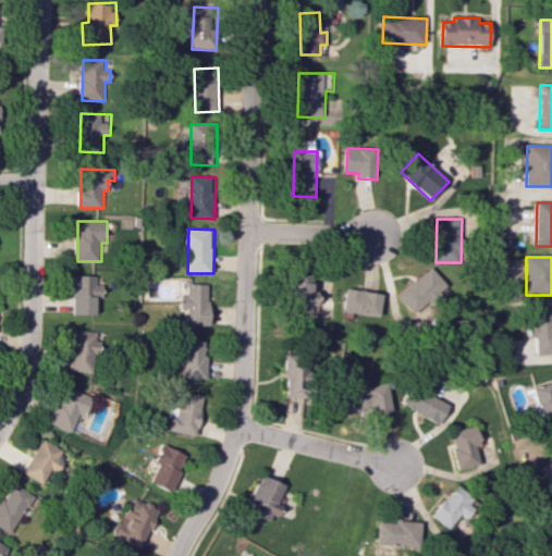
[(416,317),(449,288),(431,268),(399,296),(416,317)]
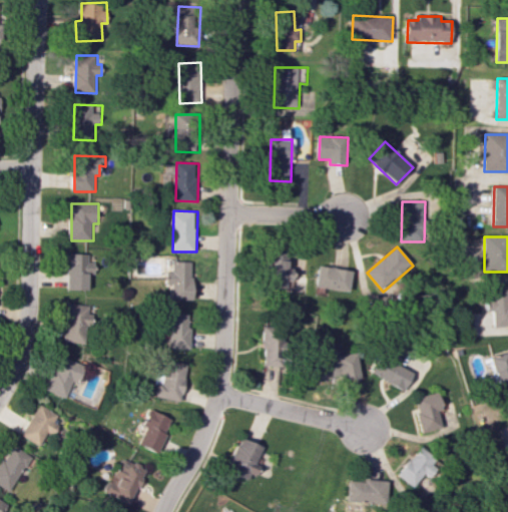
[(289,289),(289,282),(291,282),(291,252),(268,252),(268,289),(289,289)]
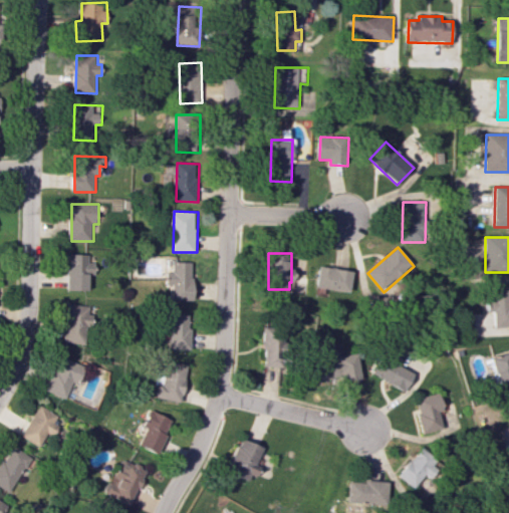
[(91,255),(69,255),(69,291),(89,291),(90,275),(97,275),(97,264),(90,263),(91,255)]
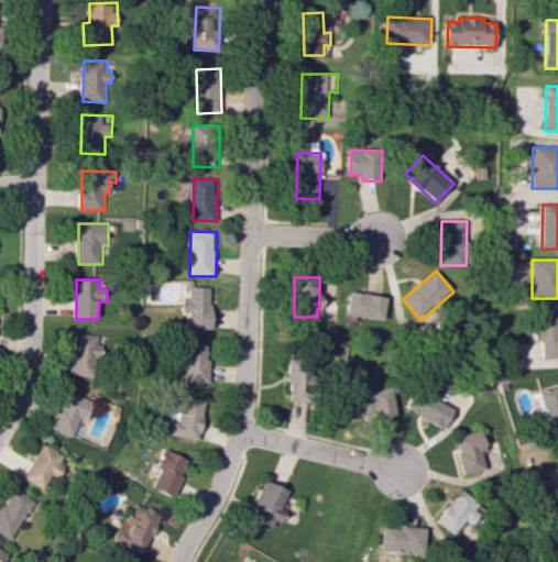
[(214,330),(215,288),(193,287),(193,299),(185,299),(185,312),(192,312),(192,329),(214,330)]
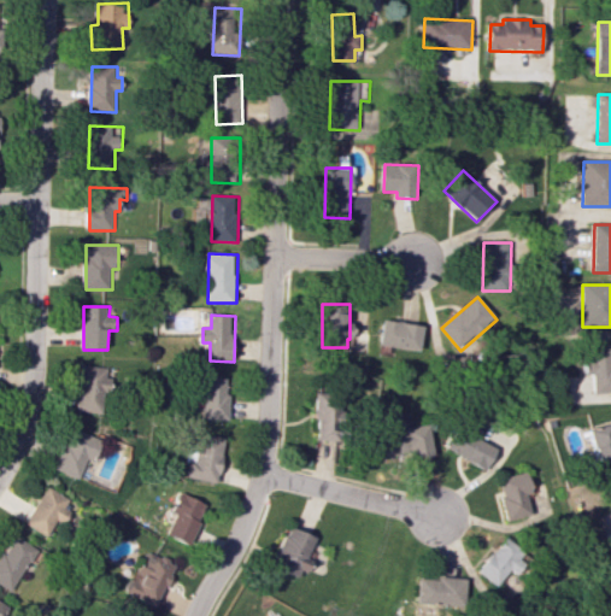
[(423,324),(383,322),(382,347),(422,351),(423,324)]
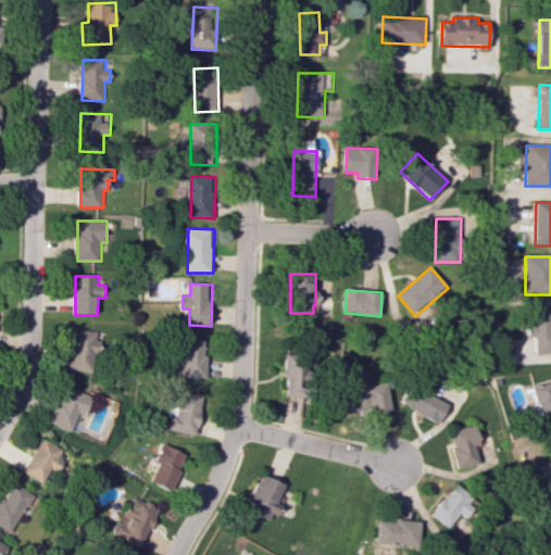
[(550,315),(528,315),(529,338),(536,338),(536,355),(550,354),(550,315)]
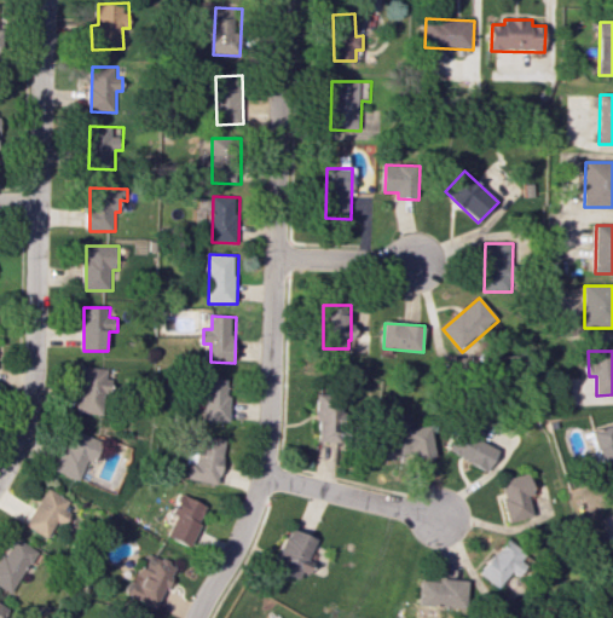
[(109,415),(113,369),(84,367),(79,413),(109,415)]
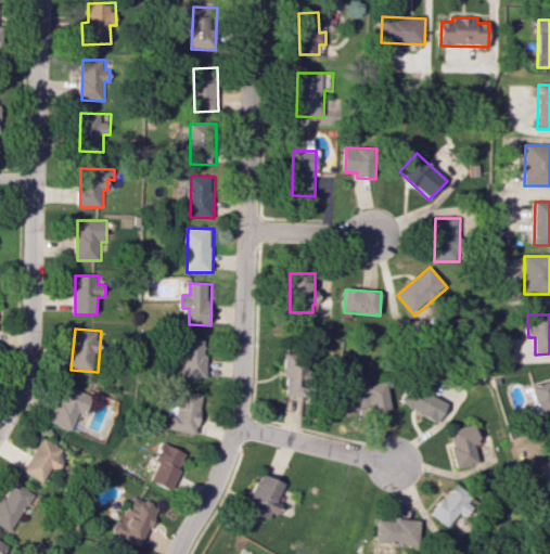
[(186,377),(207,378),(208,340),(181,339),(181,359),(187,359),(186,377)]
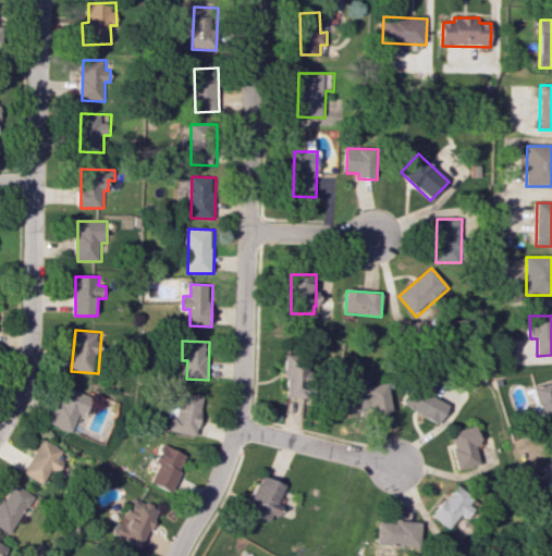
[(290,356),(287,398),(311,398),(313,356),(290,356)]
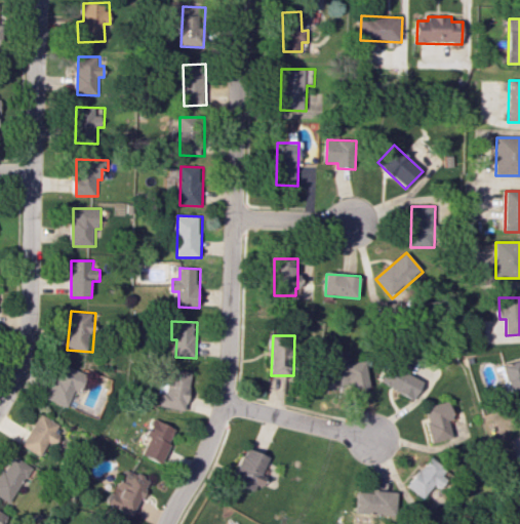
[(366,361),(349,364),(349,358),(329,361),(333,392),(370,387),(366,361)]
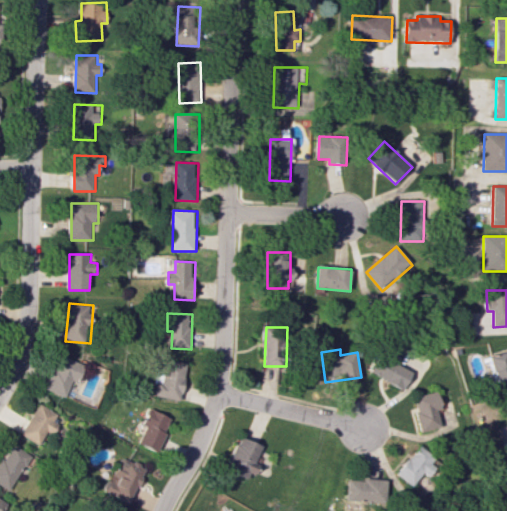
[(373,374),(406,389),(413,372),(398,365),(401,359),(384,351),(373,374)]
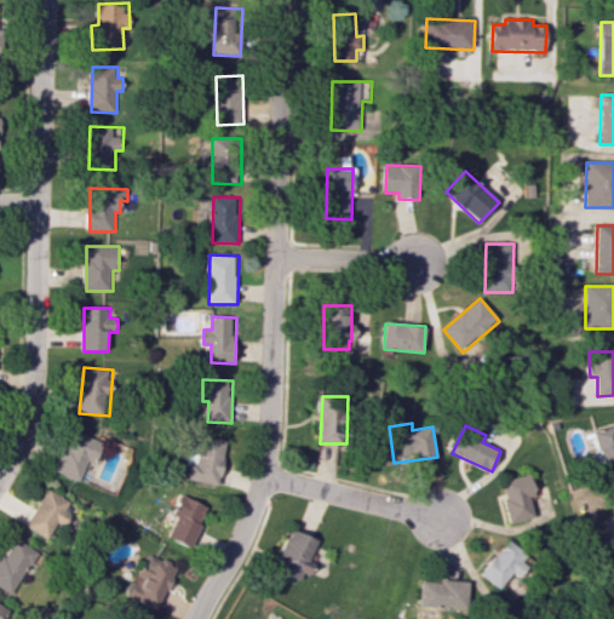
[(613,425),(594,429),(601,469),(613,465),(613,425)]
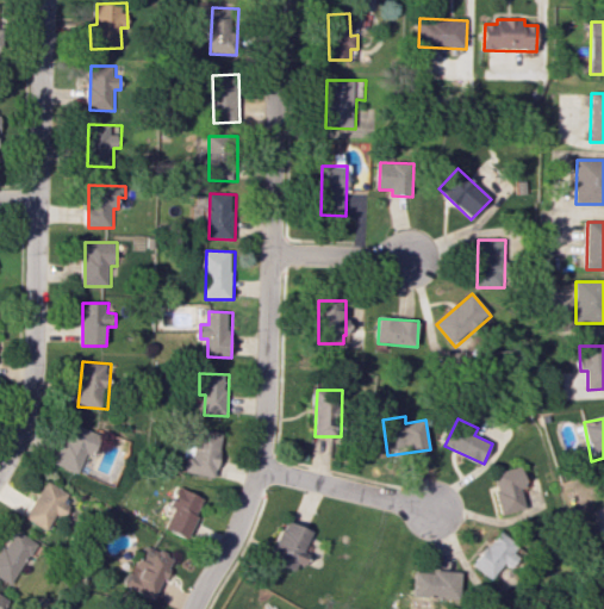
[(57,466),(83,476),(100,434),(74,424),(57,466)]
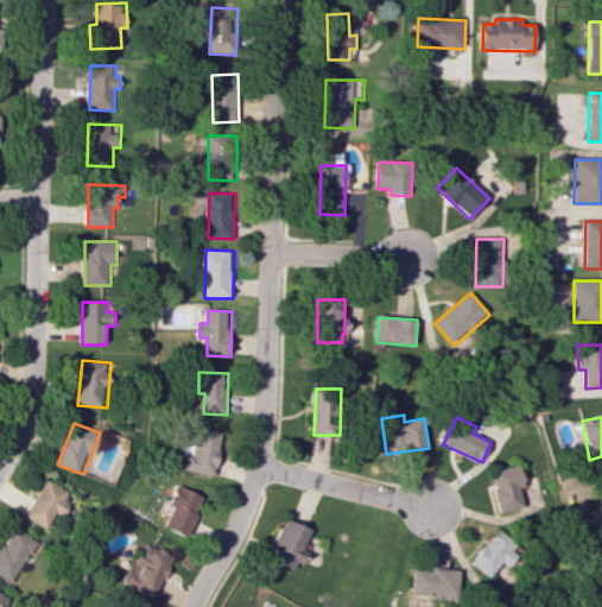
[(184,470),(216,478),(226,432),(202,428),(198,442),(190,440),(184,470)]
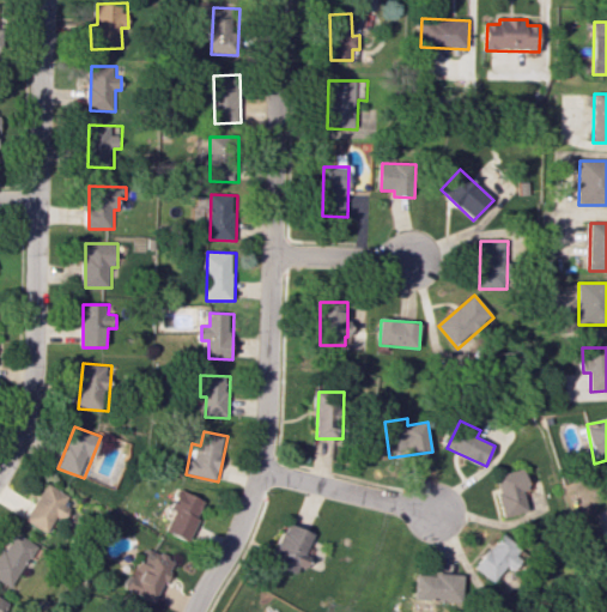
[(493,477),(504,519),(529,513),(523,489),(529,488),(524,470),(493,477)]
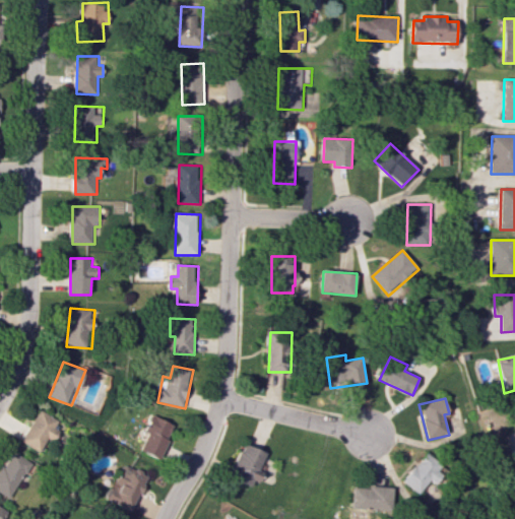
[(56,441),(65,423),(40,410),(24,443),(43,452),(50,438),(56,441)]
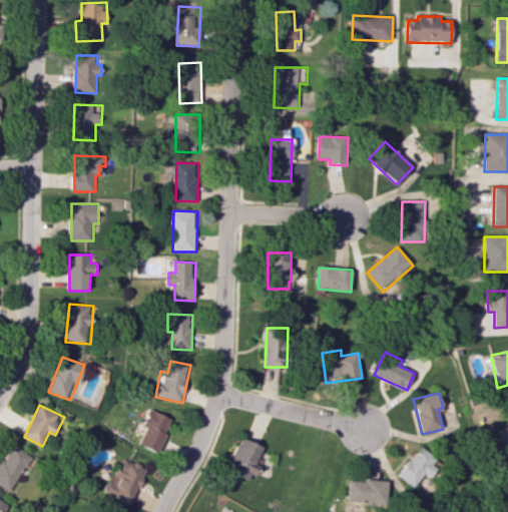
[(174,420),(152,410),(145,427),(148,428),(141,444),(159,453),(174,420)]
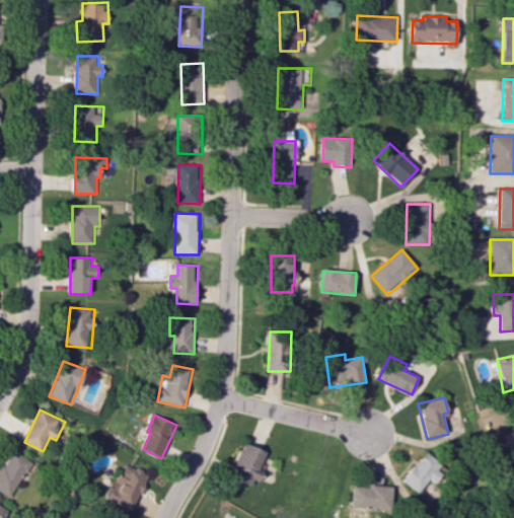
[(230,476),(253,487),(269,454),(246,443),(230,476)]
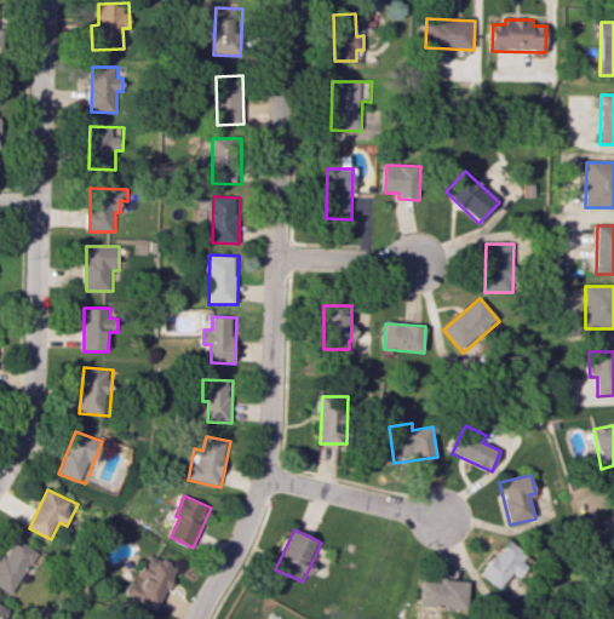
[(0,565),(0,586),(13,595),(33,565),(39,568),(46,556),(17,538),(0,565)]
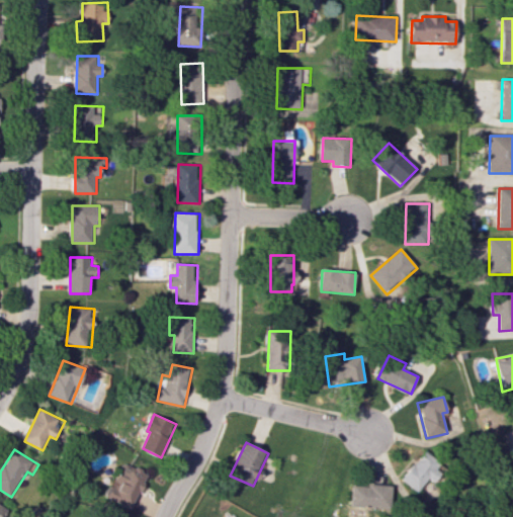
[(403,481),(418,493),(430,478),(435,482),(444,471),(424,455),(403,481)]
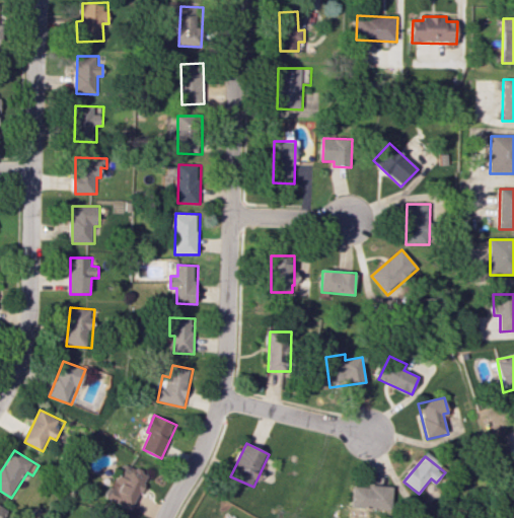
[(135,510),(150,474),(125,463),(109,500),(135,510)]
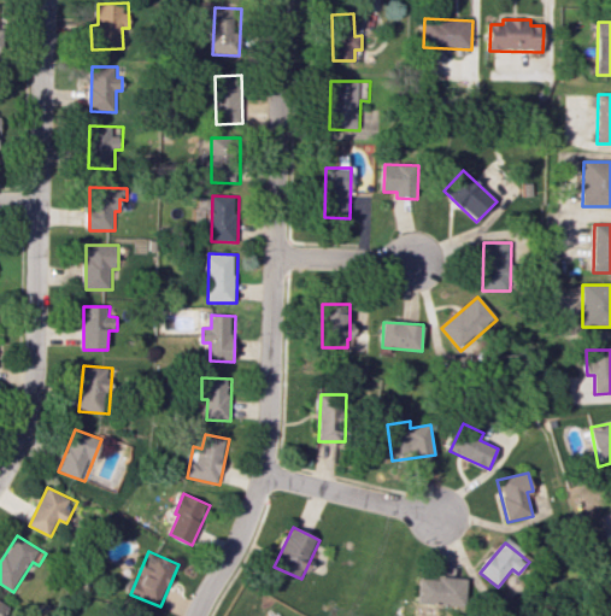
[(466,606),(468,580),(421,579),(419,605),(466,606)]
